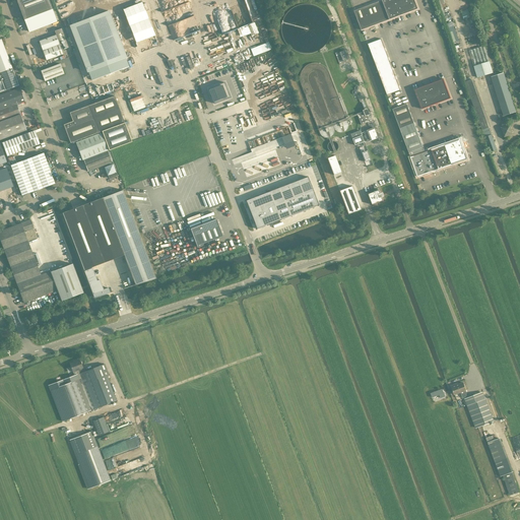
[(24,20),(53,9),(49,0),(16,0),(17,1),(24,20)]
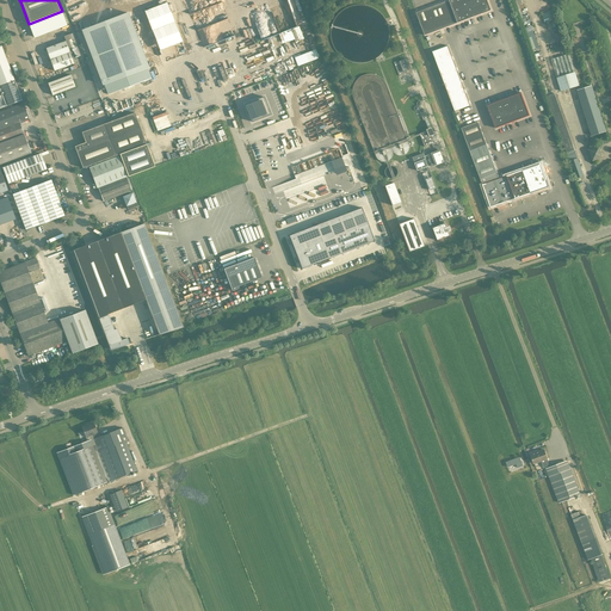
[(493,11),(488,0),(451,0),(418,13),(426,36),(493,11)]
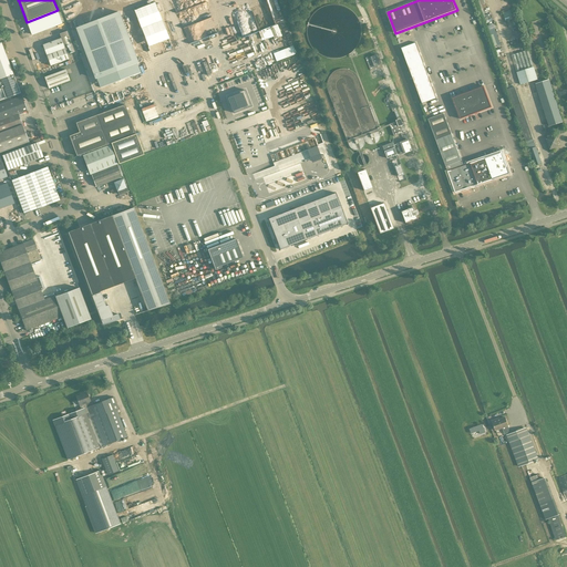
[(76,28),(95,78),(137,62),(119,12),(76,28)]
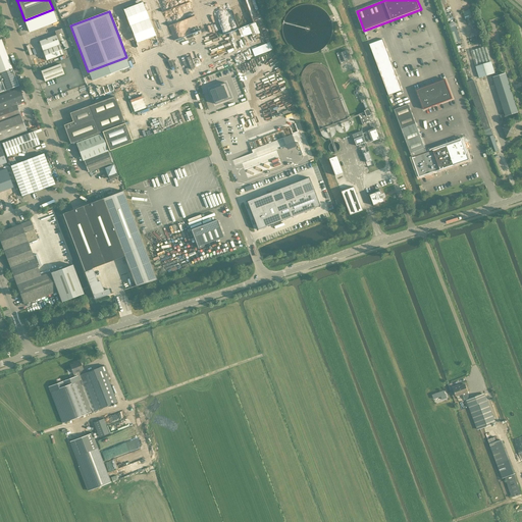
[(56,35),(40,42),(46,60),(63,54),(62,51),(69,48),(62,29),(55,32),(56,35)]
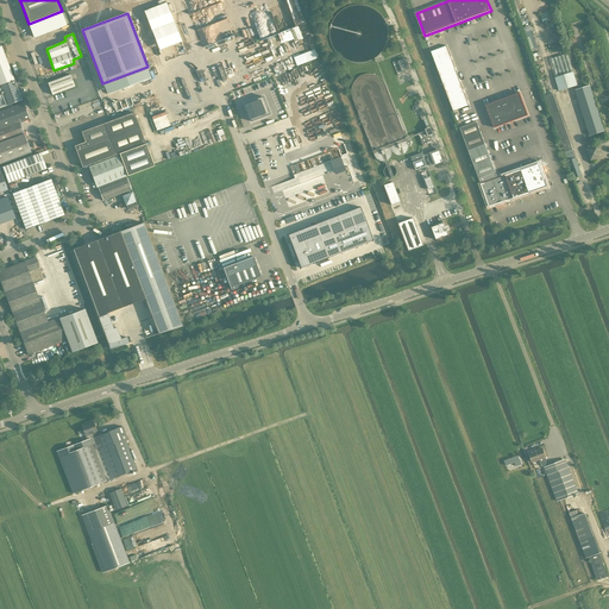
[(0,85),(14,80),(1,45),(0,45),(0,85)]
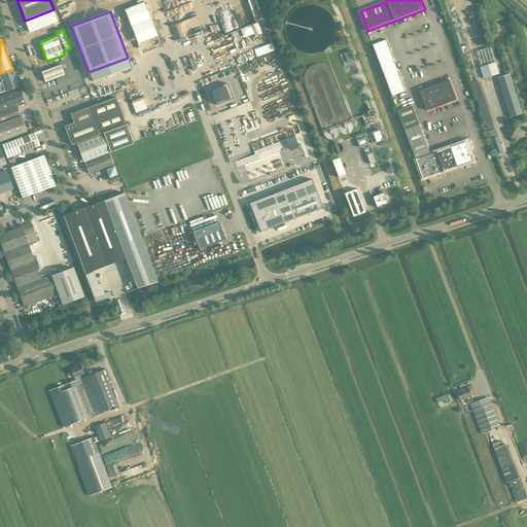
[(374,45),(379,59),(393,96),(406,92),(387,40),(374,45)]
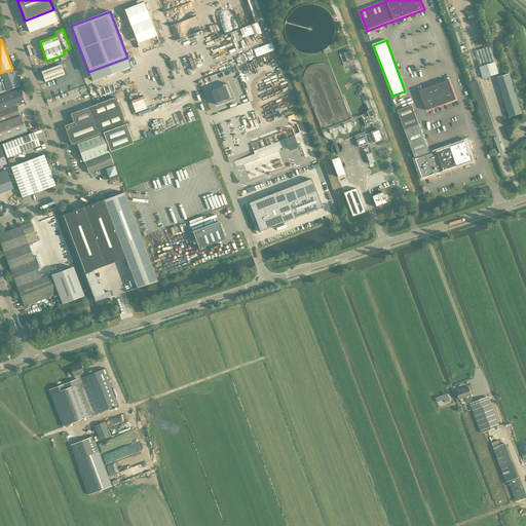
[(265,53),(262,46),(254,49),(257,57),(265,53)]
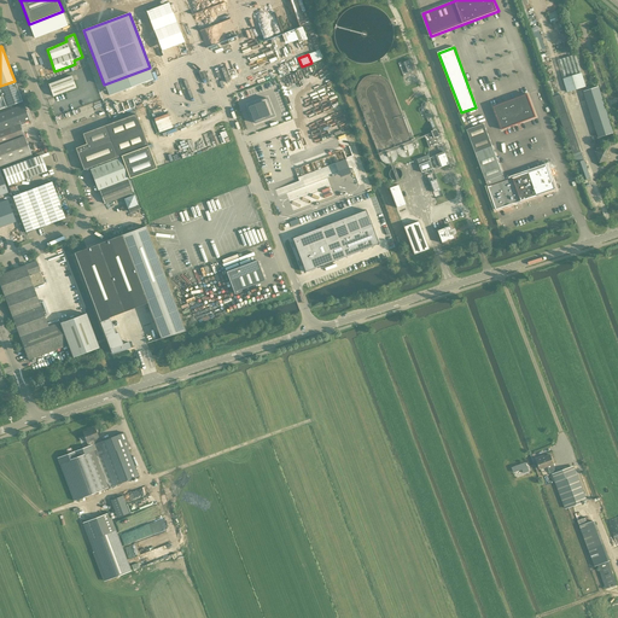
[(406,74),(413,71),(409,60),(403,62),(403,63),(402,64),(401,62),(398,63),(403,76),(407,75),(406,74)]
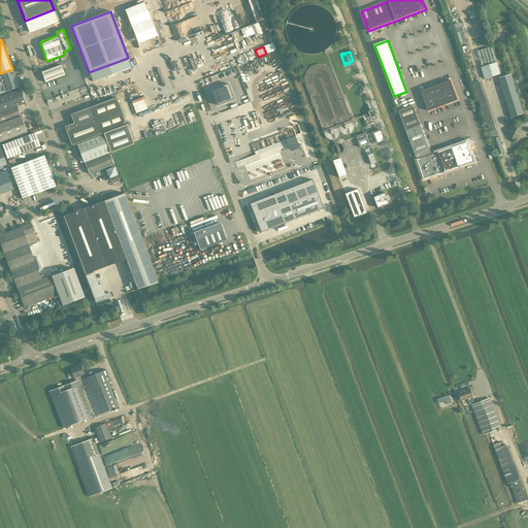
[(485,79),(500,75),(497,63),(481,68),(485,79)]
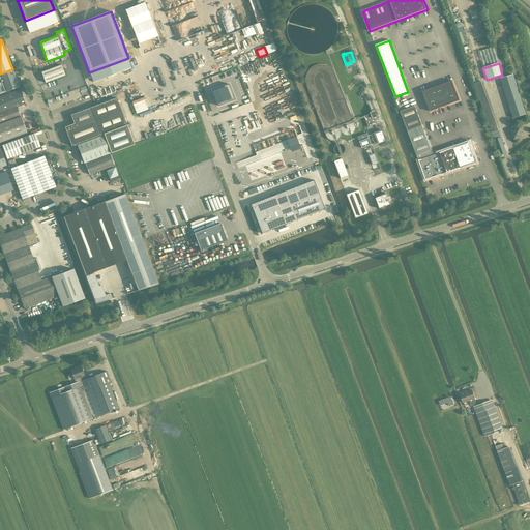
[(46,83),(65,76),(61,65),(42,72),(46,83)]
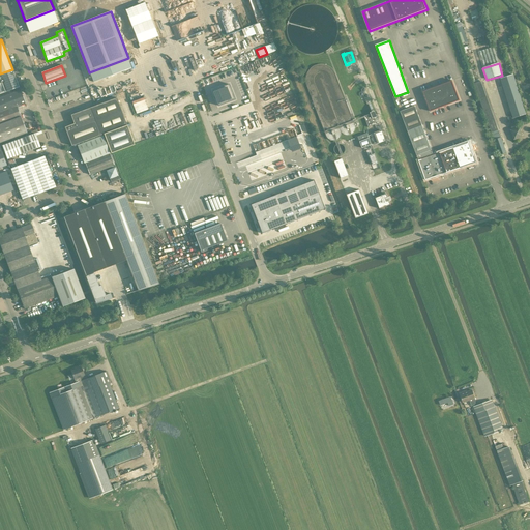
[(0,93),(19,87),(12,70),(0,75),(0,93)]
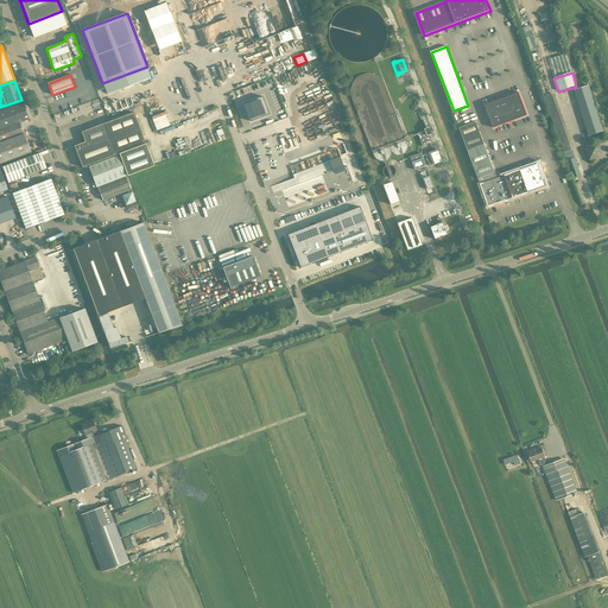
[(603,131),(589,86),(574,90),(589,135),(603,131)]
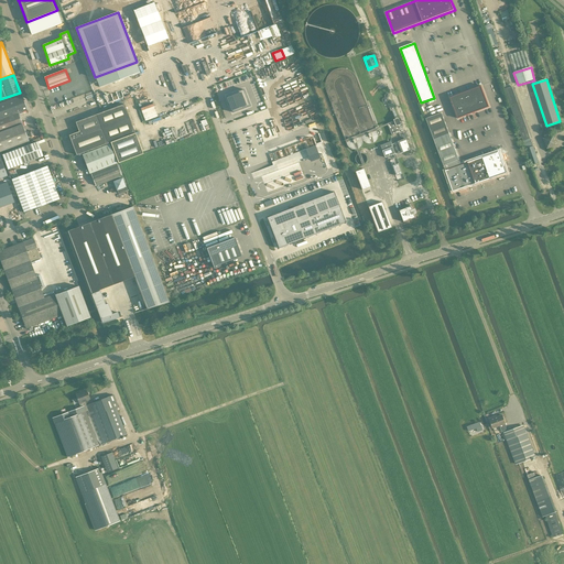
[(483,86),(451,98),(458,119),(490,107),(483,86)]
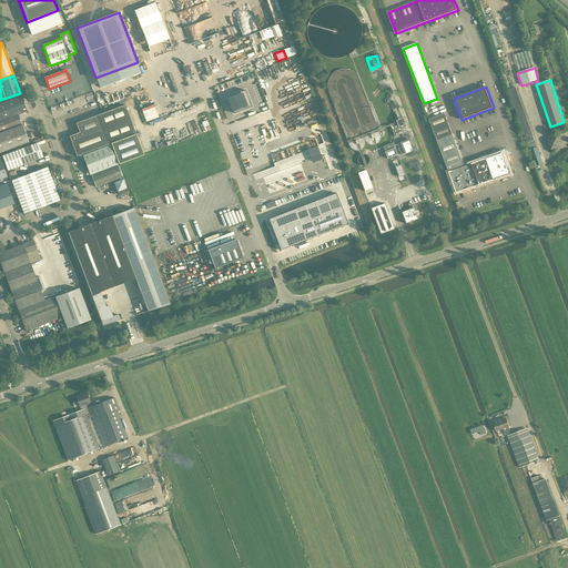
[(245,90),(227,97),(234,113),(252,107),(245,90)]
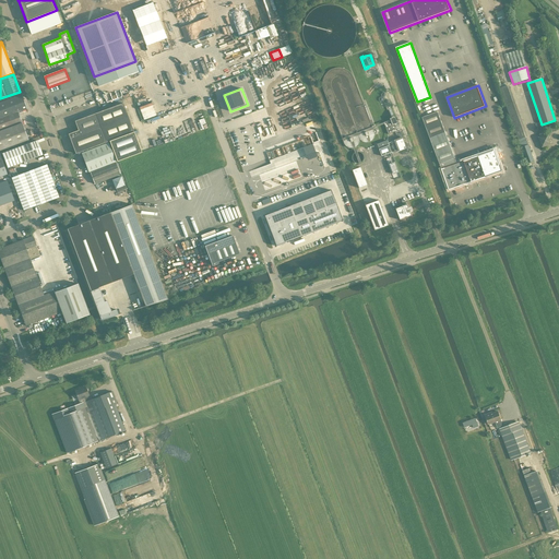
[(91,94),(73,100),(76,107),(93,100),(91,94)]
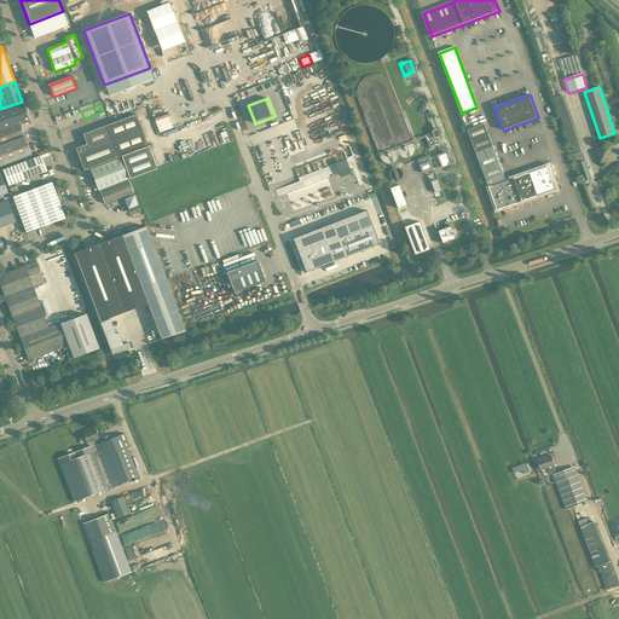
[(0,167),(32,155),(28,145),(24,136),(19,125),(30,121),(24,105),(0,114),(0,167)]
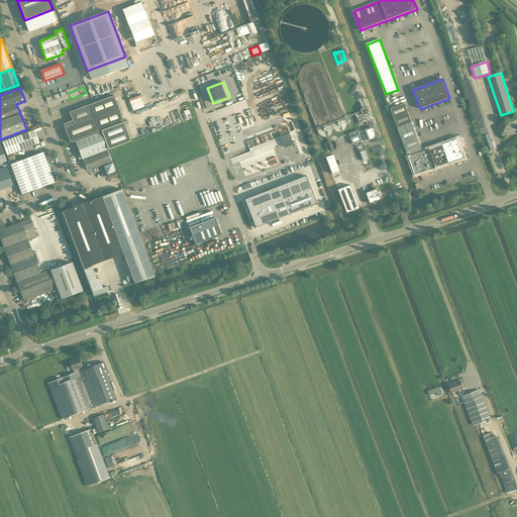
[(71,142),(76,140),(99,131),(100,131),(101,130),(108,149),(131,141),(114,95),(70,112),(73,120),(64,124),(71,142)]
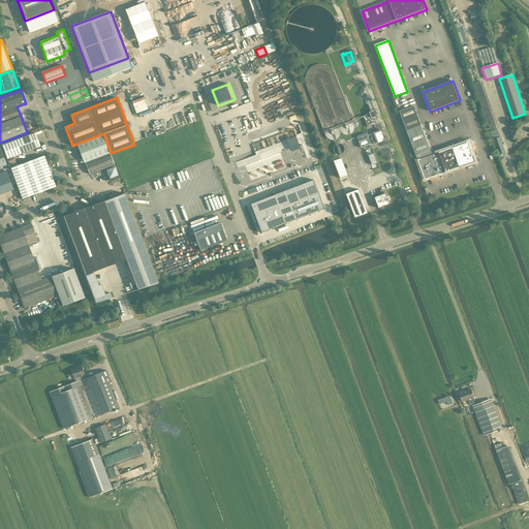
[(368,104),(371,112),(369,113),(369,114),(364,116),(368,127),(378,123),(369,99),(365,101),(366,103),(368,104)]
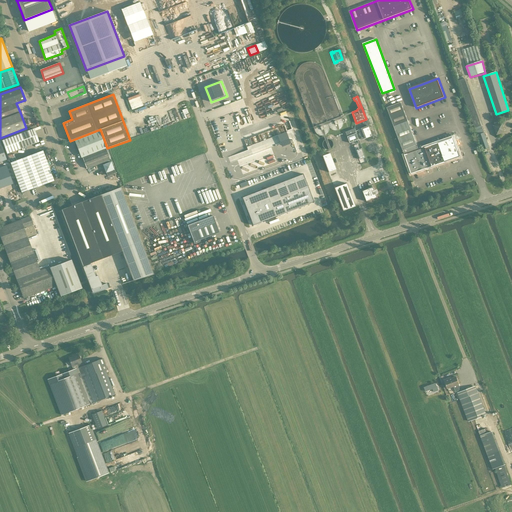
[(387,107),(394,127),(404,155),(411,174),(460,157),(454,138),(419,150),(408,121),(401,102),(387,107)]
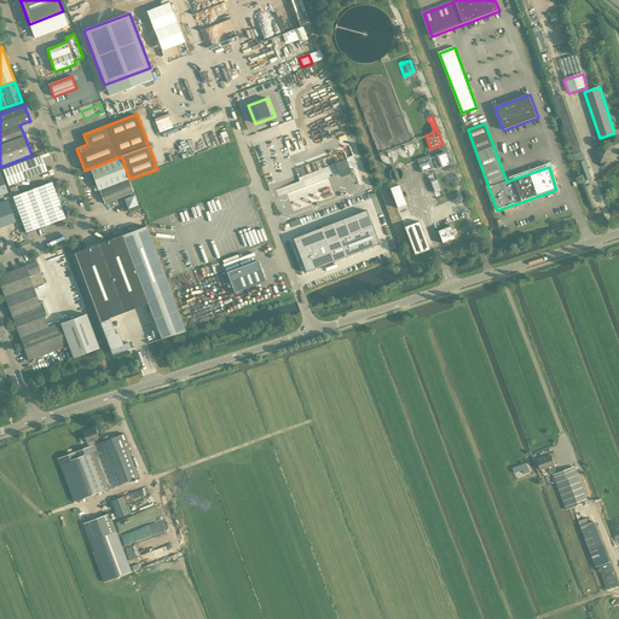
[(173,161),(229,139),(224,127),(168,149),(173,161)]
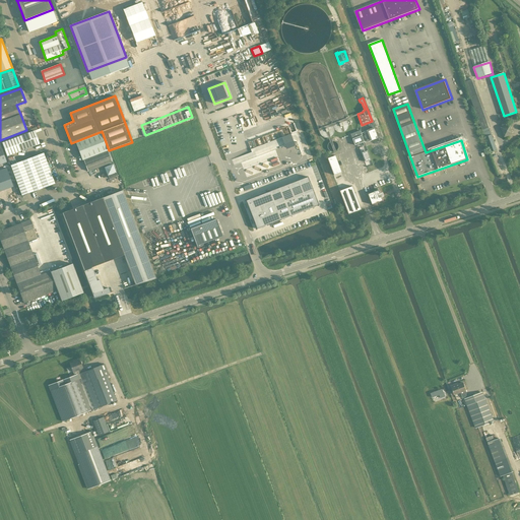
[(505,137),(514,134),(511,125),(501,127),(505,137)]
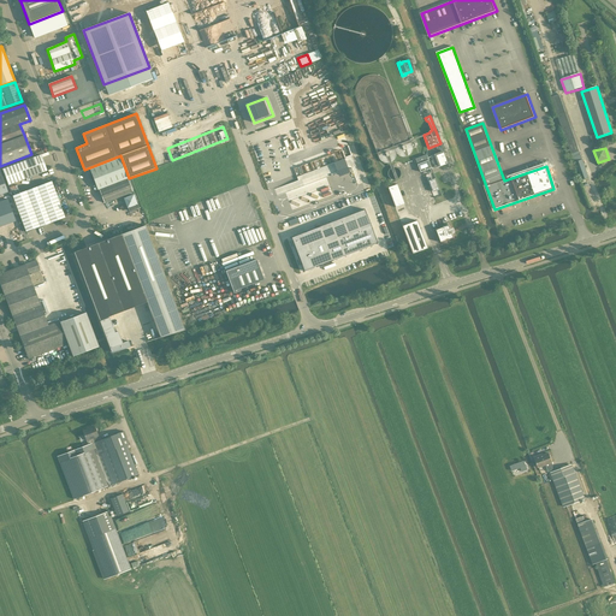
[(436,169),(448,164),(443,152),(431,155),(436,169)]
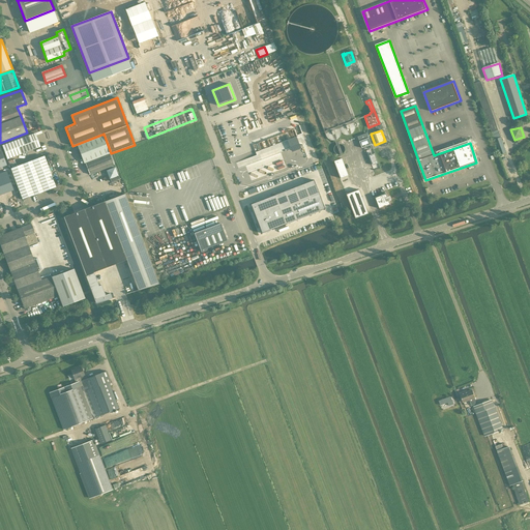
[(7,159),(40,147),(35,134),(2,145),(7,159)]
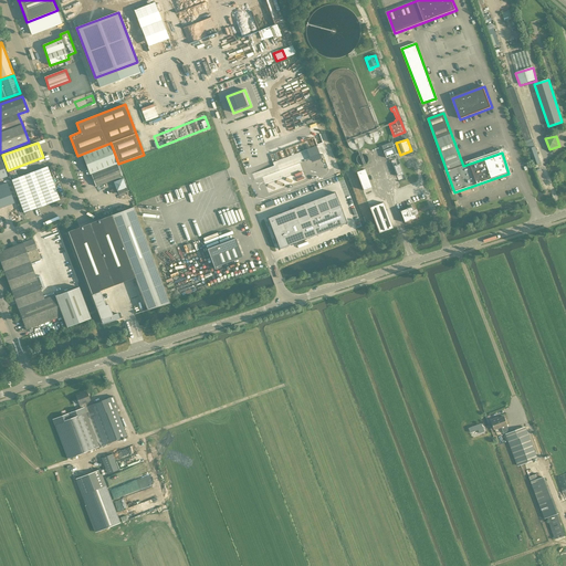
[(273,166),(268,168),(269,171),(270,175),(276,173),(313,158),(314,161),(320,159),(324,158),(326,157),(328,156),(324,143),(318,145),(315,146),(306,149),(272,163),(273,166)]
